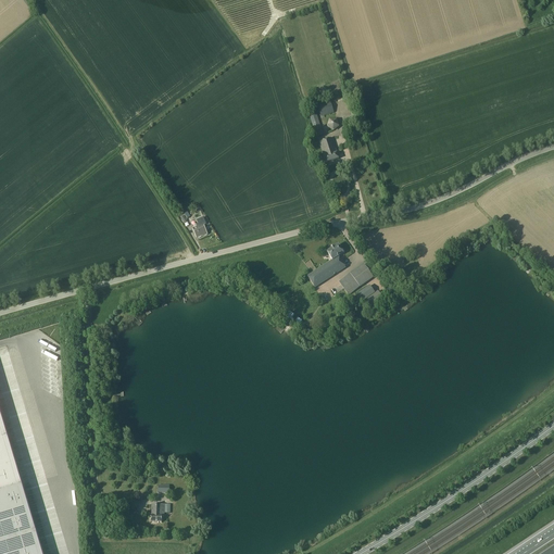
[(319,115),(331,111),(328,100),(315,103),(319,115)]
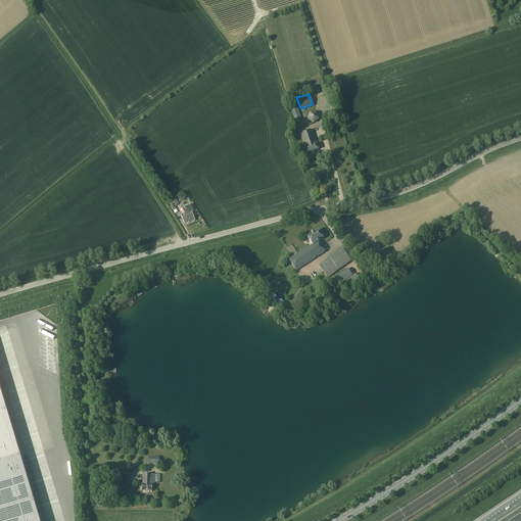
[(295,128),(302,126),(296,105),(289,107),(295,128)]
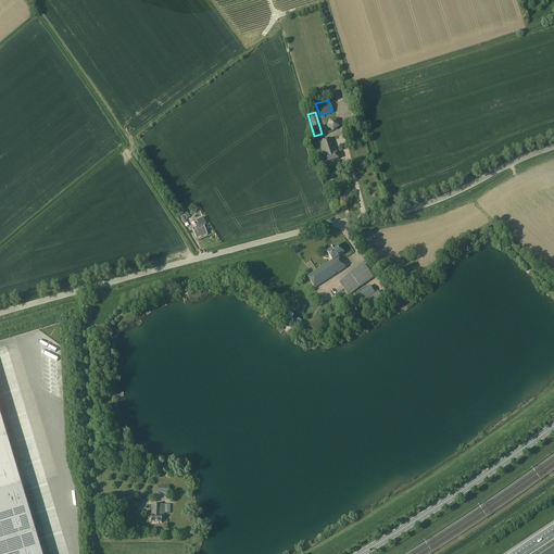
[(326,126),(331,129),(336,126),(335,120),(328,120),(326,126)]
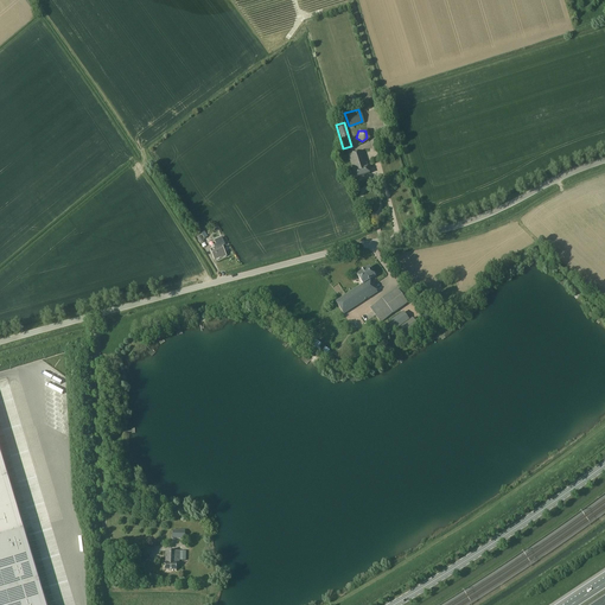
[(354,177),(368,172),(361,150),(346,154),(354,177)]
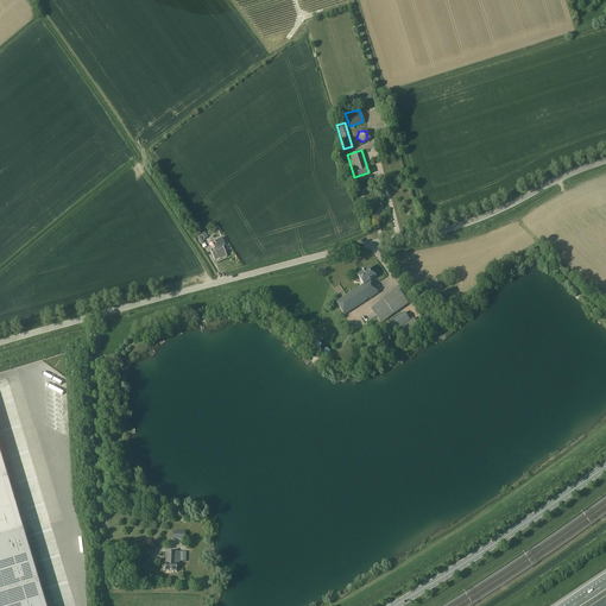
[(225,254),(220,245),(223,244),(220,237),(213,239),(214,242),(213,244),(214,246),(212,247),(212,248),(209,251),(213,259),(221,256),(225,254)]
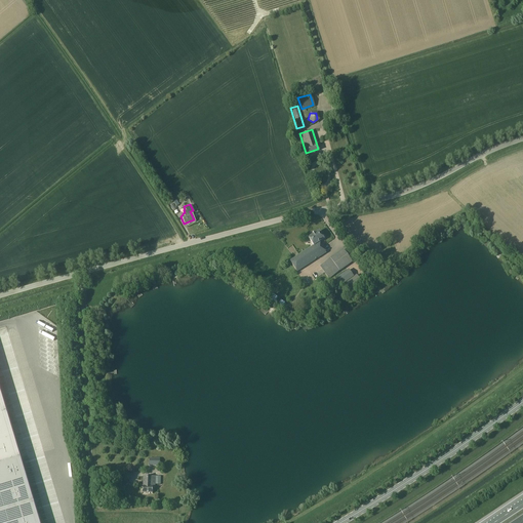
[(324,251),(318,241),(322,238),(323,236),(322,235),(320,235),(317,230),(307,237),(312,244),(288,259),(295,271),(324,251)]
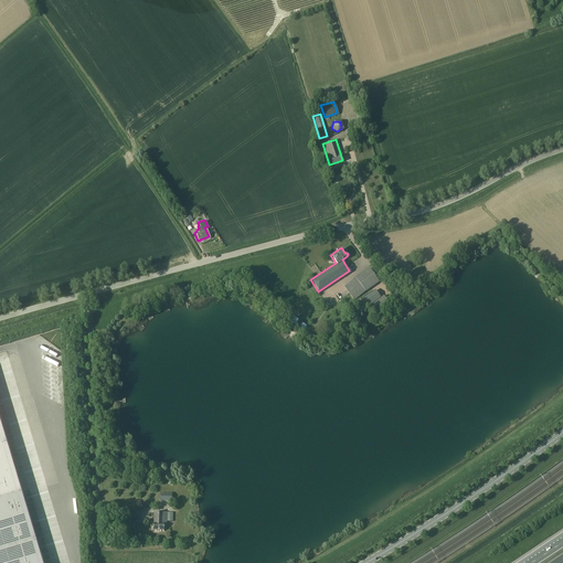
[(368,267),(358,274),(342,285),(352,298),(376,282),(368,267)]
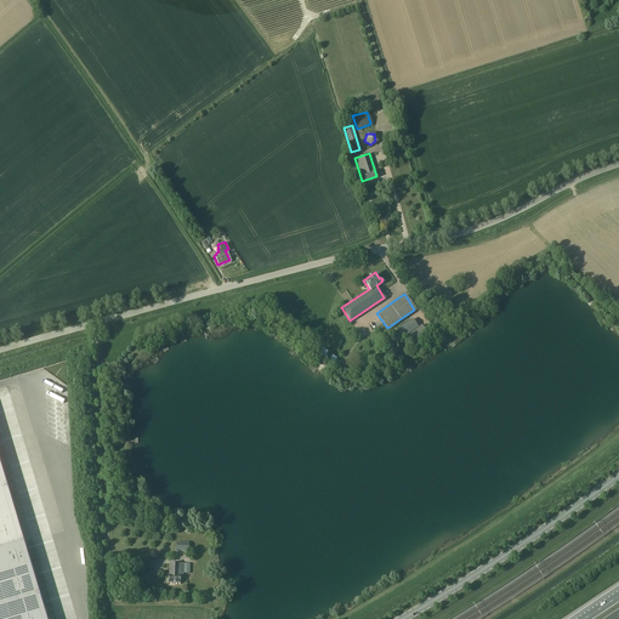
[(402,334),(407,331),(408,333),(413,340),(426,331),(420,323),(416,325),(410,317),(402,324),(397,328),(402,334)]
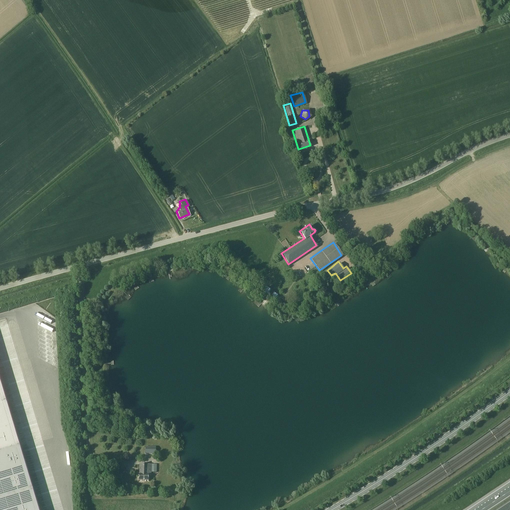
[(360,267),(358,270),(363,275),(366,273),(360,267)]
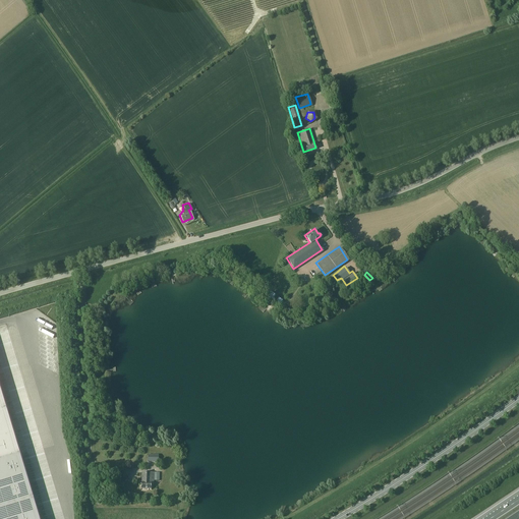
[(43,353),(41,355),(49,359),(47,362),(52,364),(55,359),(43,353)]
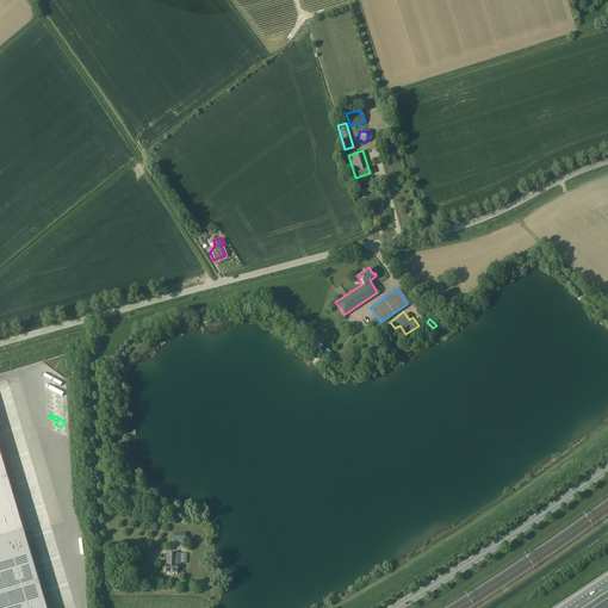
[(47,607),(0,450),(0,607),(47,607)]
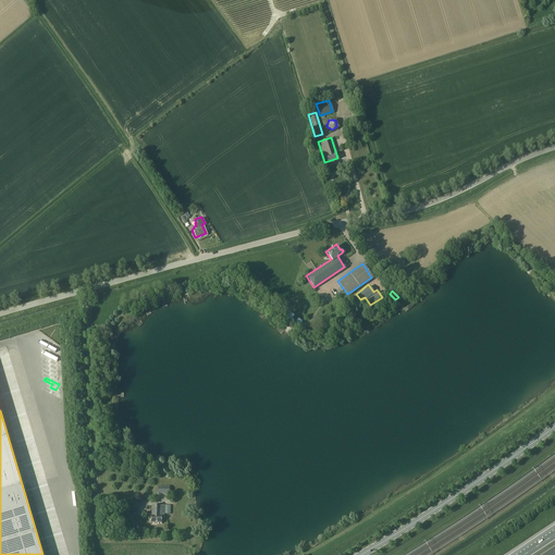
[(150,503),(149,521),(160,521),(160,518),(160,515),(163,516),(163,513),(168,513),(169,504),(168,504),(163,504),(150,503)]
